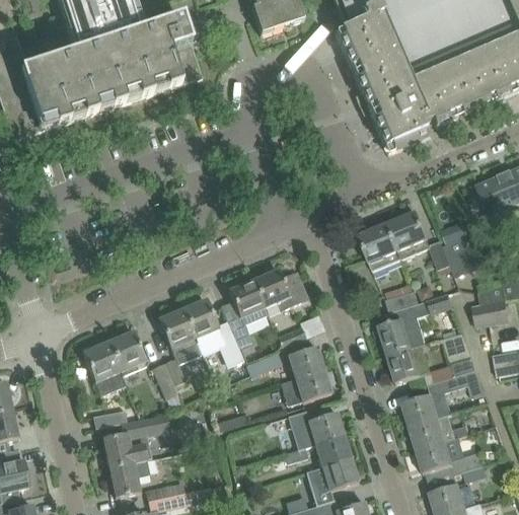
[(62,0),(78,52),(138,31),(127,0),(62,0)]
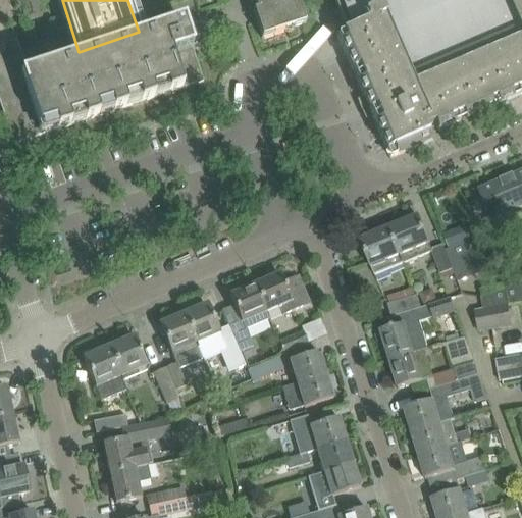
[(254,0),(257,7),(253,8),(262,35),(284,28),(282,22),(291,19),(293,26),(306,20),(298,0),(254,0)]
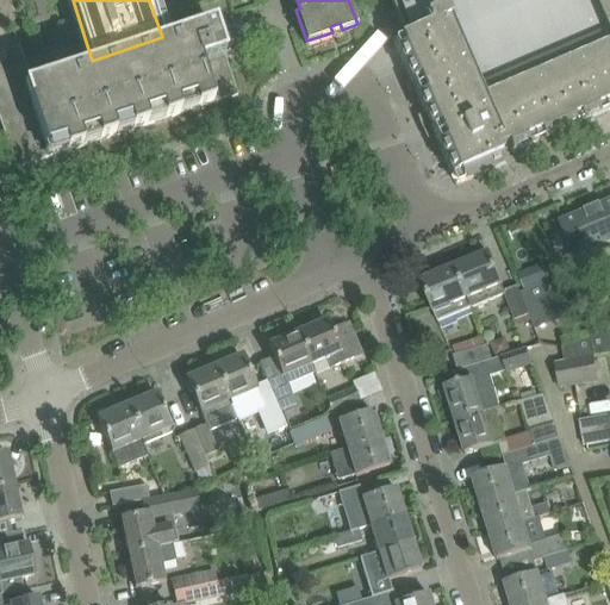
[(392,0),(406,32),(393,38),(410,75),(415,87),(455,182),(473,175),(505,161),(498,145),(509,141),(512,149),(609,106),(609,0),(392,0)]
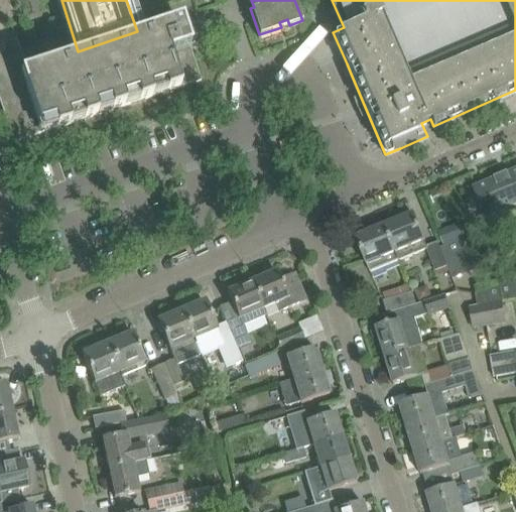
[(16,36),(0,41),(0,102),(12,140),(201,78),(180,17),(137,31),(78,51),(26,69),(16,36)]
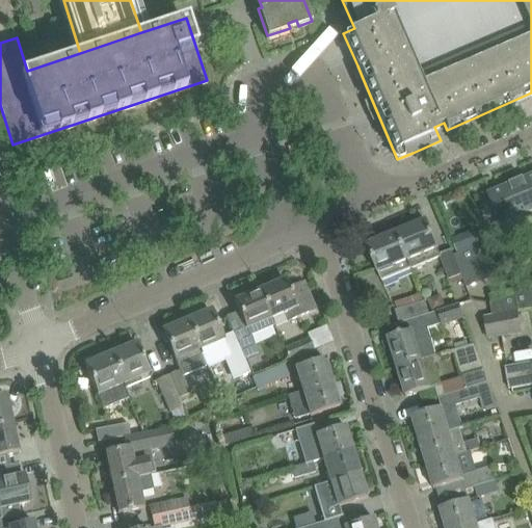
[(531,170),(527,172),(528,175),(488,191),(501,222),(531,209),(531,170)]
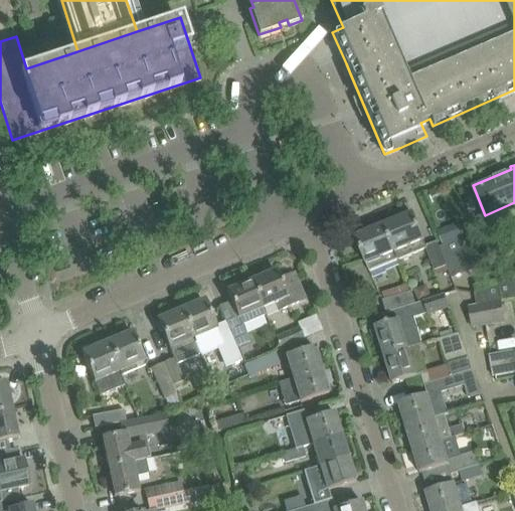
[(434,268),(447,264),(443,256),(440,244),(438,239),(425,243),(412,210),(383,222),(398,258),(425,245),(434,268)]
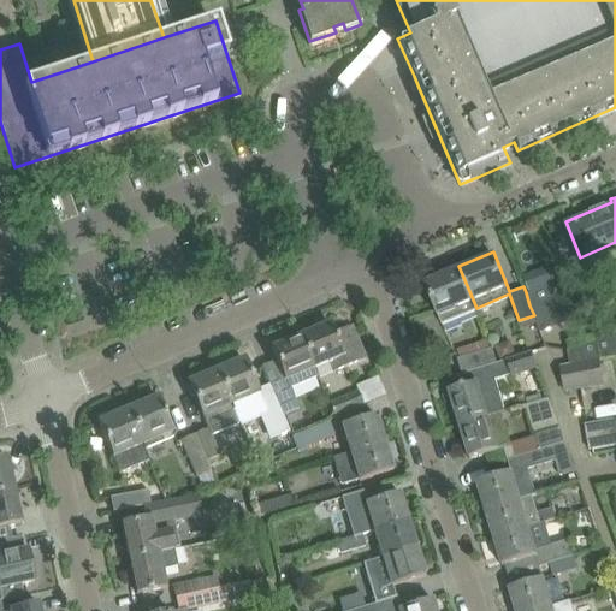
[(477,308),(458,266),(425,280),(426,284),(422,285),(427,296),(431,295),(443,322),(477,308)]
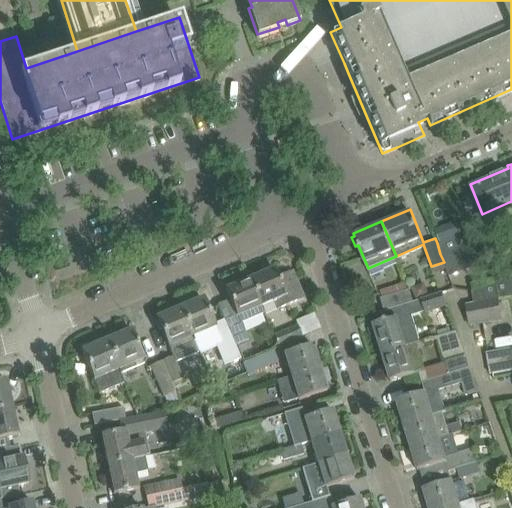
[(459,234),(437,243),(440,254),(463,245),(459,234)]
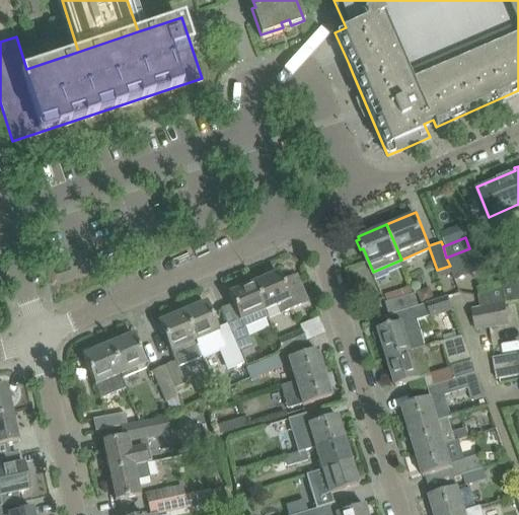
[(279,270),(253,281),(265,308),(279,302),(283,310),(308,299),(297,271),(282,278),(279,270)]
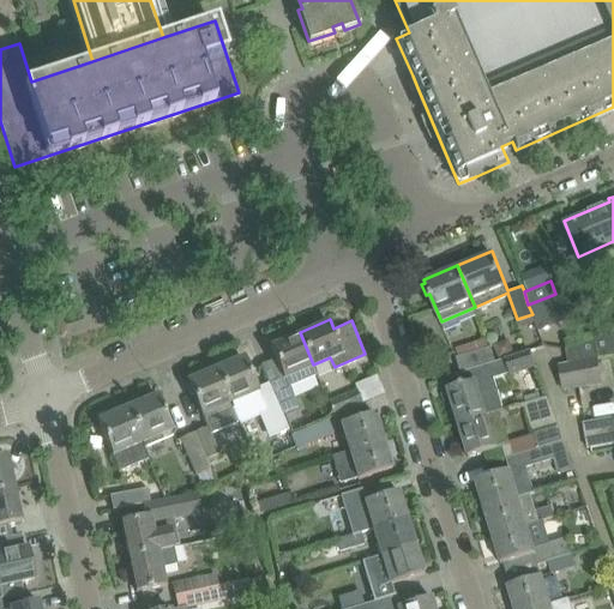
[(537,326),(515,333),(519,348),(542,341),(537,326)]
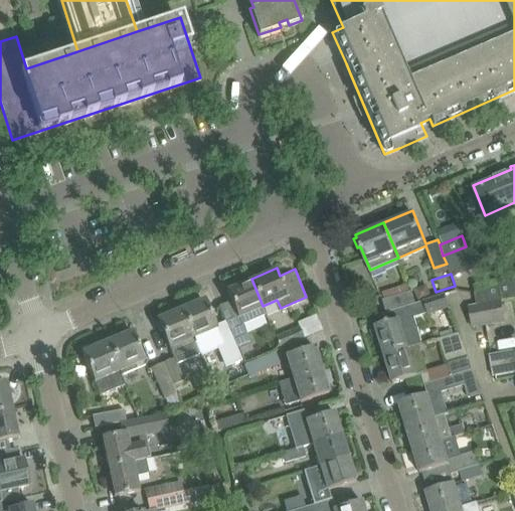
[(514,277),(475,291),(478,304),(490,302),(514,297),(514,277)]
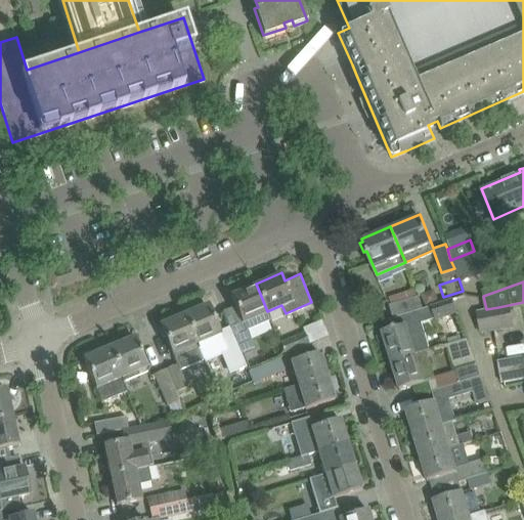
[(267,311),(256,284),(230,294),(234,305),(223,309),(234,337),(233,338),(239,351),(254,346),(247,328),(269,317),(267,311)]
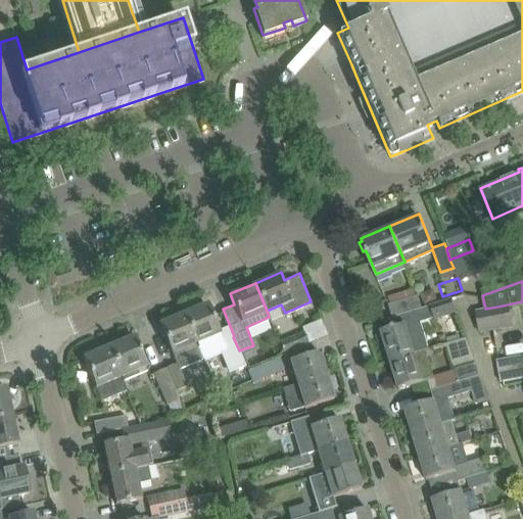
[(418,293),(388,302),(392,315),(422,305),(418,293)]
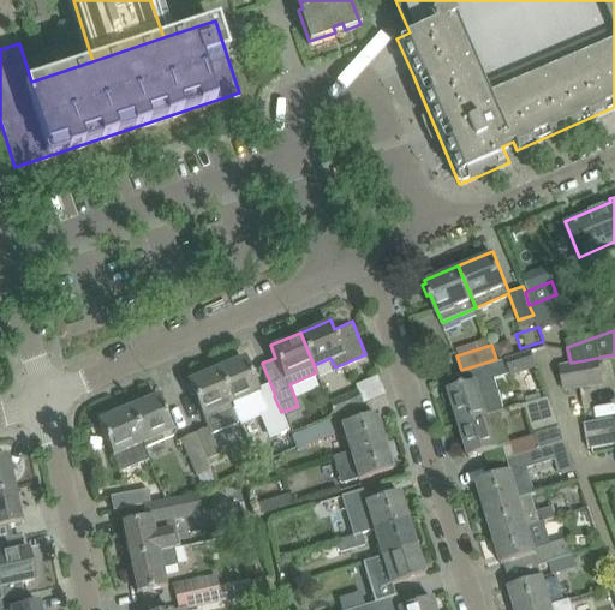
[(491,378),(533,366),(529,348),(496,359),(461,370),(461,371),(457,372),(458,375),(459,374),(463,383),(448,387),(459,422),(501,408),(491,378)]
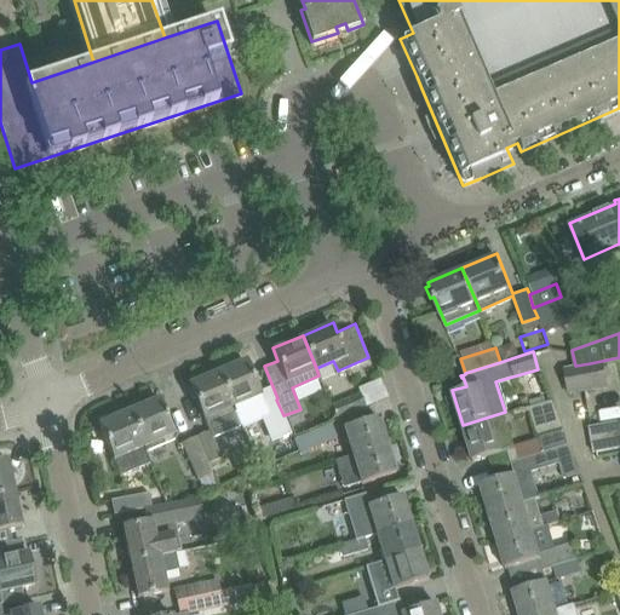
[(246,360),(218,371),(234,411),(235,411),(240,423),(262,414),(273,440),(290,432),(283,415),(276,400),(270,385),(259,391),(246,360)]
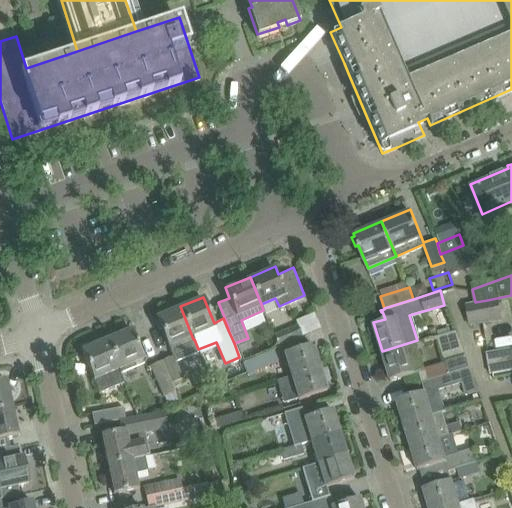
[(491,320),(487,300),(475,302),(466,304),(469,323),(491,320)]
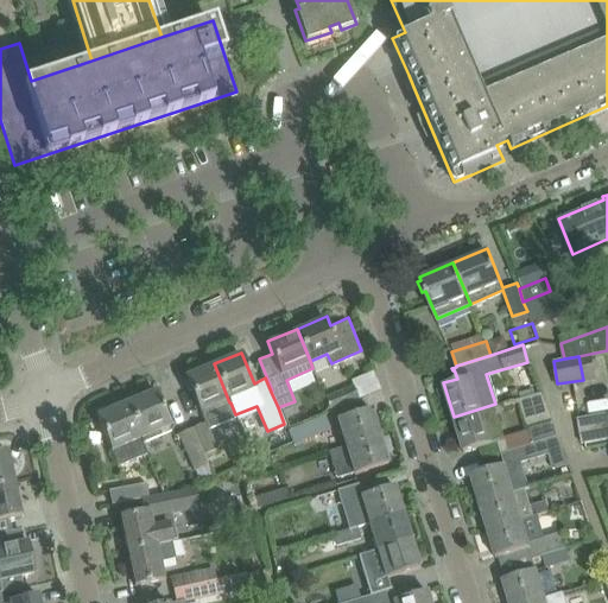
[(229,402),(214,363),(187,375),(208,426),(235,414),(230,402),(229,402)]
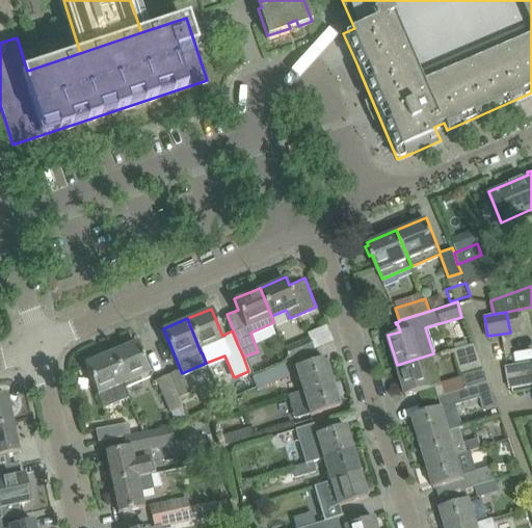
[(314,347),(310,336),(284,346),(289,358),(314,347)]
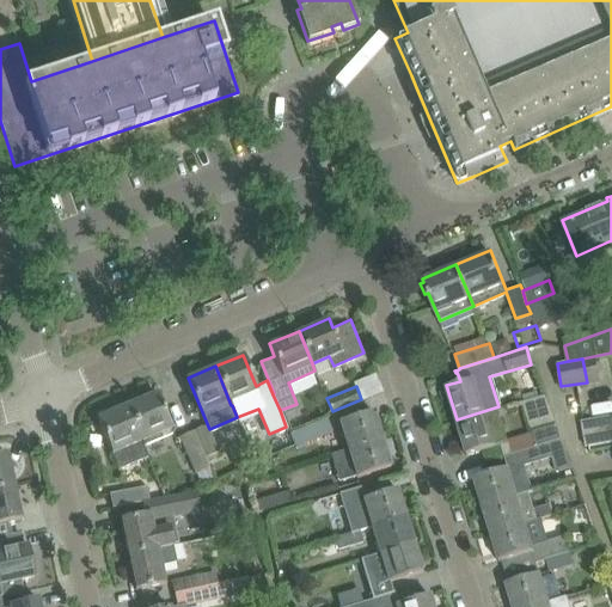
[(173,430),(157,391),(127,404),(144,443),(173,430)]
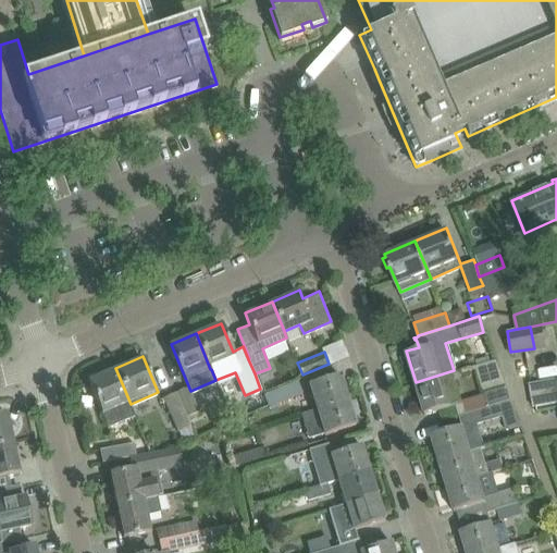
[(462,400),(454,370),(416,382),(425,413),(456,404),(459,415),(511,398),(511,397),(510,397),(498,357),(475,364),(485,392),(462,400)]
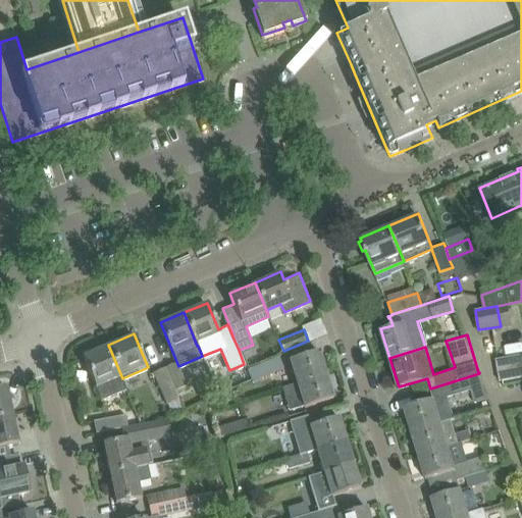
[(122,378),(108,345),(83,355),(101,399),(126,387),(122,378)]
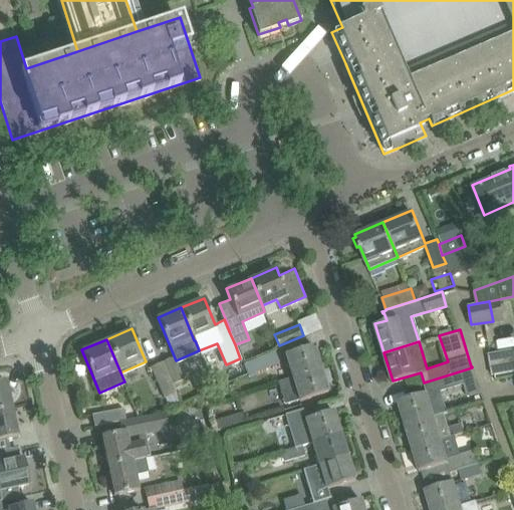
[(320,367),(313,343),(285,352),(292,375),(320,367)]
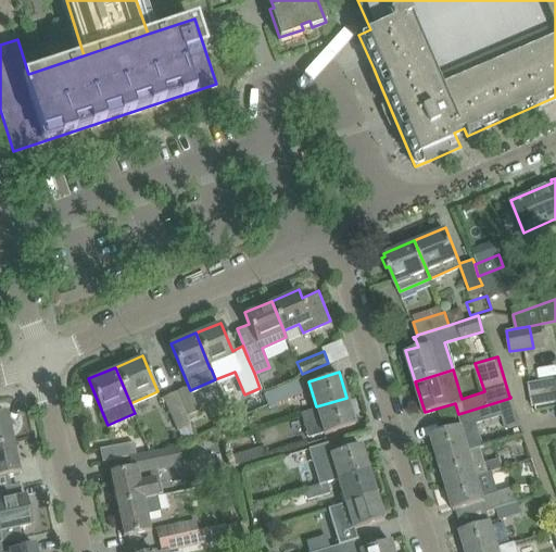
[(555,376),(527,381),(530,403),(555,399),(555,376)]
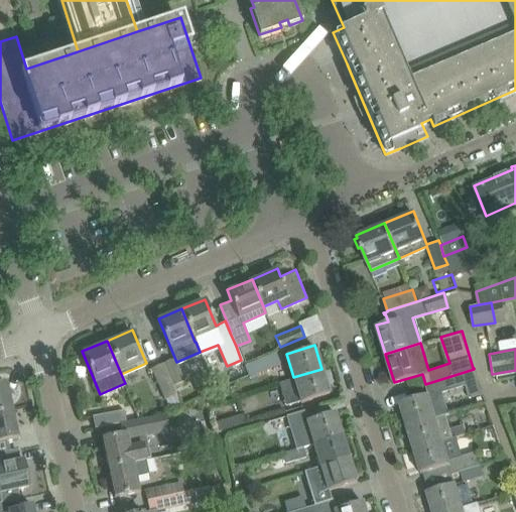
[(275,351),(245,363),(249,375),(279,362),(275,351)]
